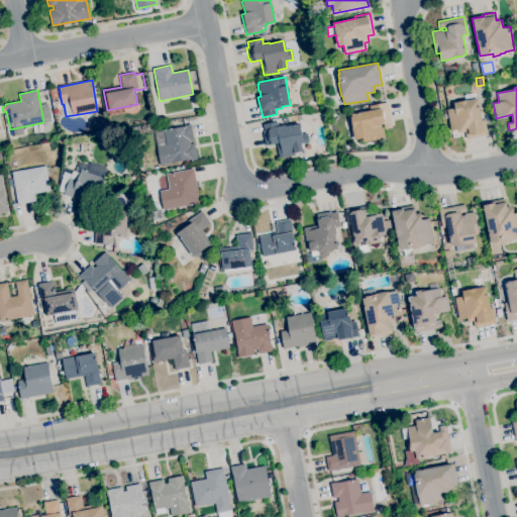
[(467,139),(464,131),(459,132),(458,129),(451,130),(446,109),(454,108),(453,103),(464,101),(463,95),(475,93),(476,98),(477,98),(482,120),(484,120),(487,134),(467,139)]
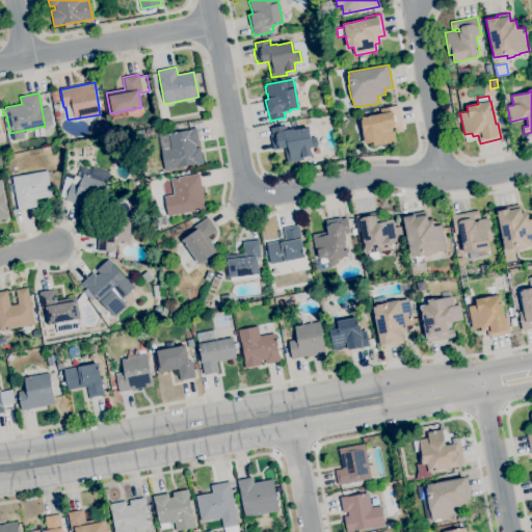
[(373,145),(373,142),(364,143),(362,131),(363,130),(361,121),(362,120),(362,117),(380,113),(379,109),(398,105),(403,131),(396,133),(395,127),(392,128),(393,132),(394,132),(396,141),(373,145)]
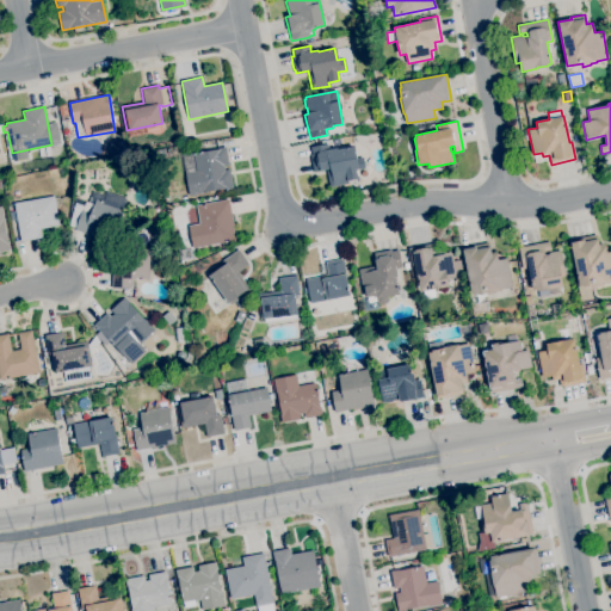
[(331,186),(327,168),(314,172),(310,155),(313,155),(310,147),(328,143),(329,149),(338,147),(338,149),(355,146),(357,158),(363,156),(365,168),(359,170),(356,171),(358,178),(347,180),(347,183),(331,186)]
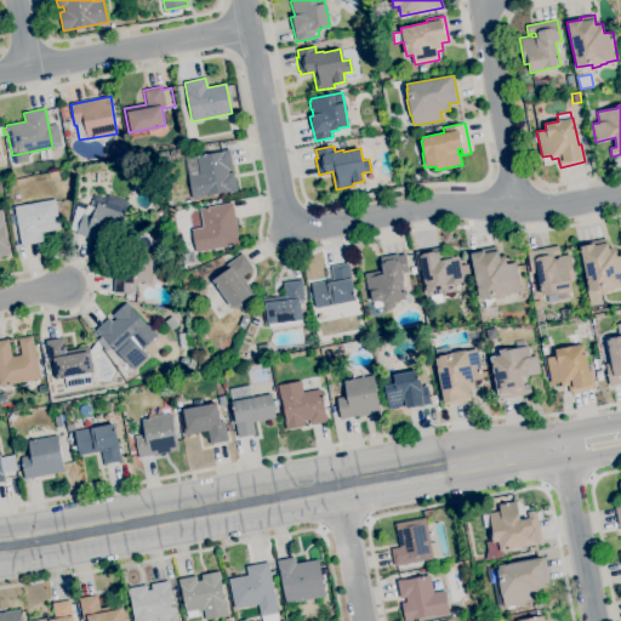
[(192,199),(188,176),(200,174),(197,157),(222,152),(221,151),(229,149),(233,167),(228,169),(228,174),(234,172),(237,192),(192,199)]
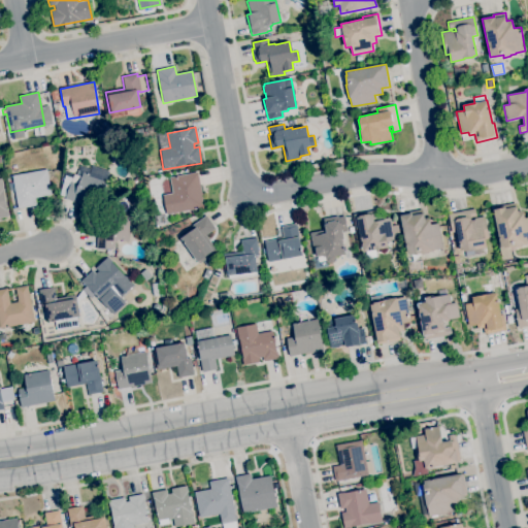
[(98,209),(65,199),(65,197),(59,195),(65,175),(64,175),(65,172),(77,175),(80,166),(91,169),(92,166),(110,172),(98,209)]
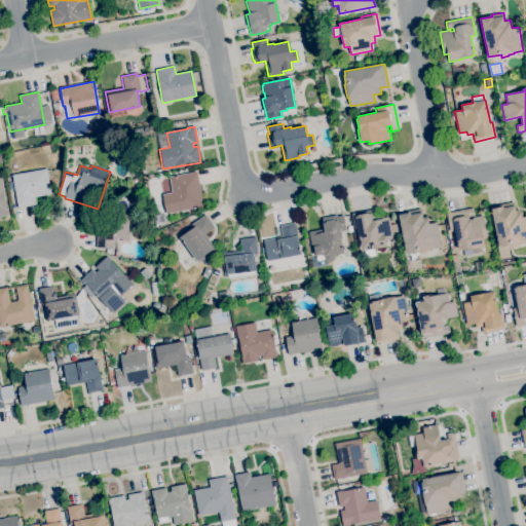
[(19,208),(11,176),(46,168),(51,194),(35,197),(36,204),(19,208)]
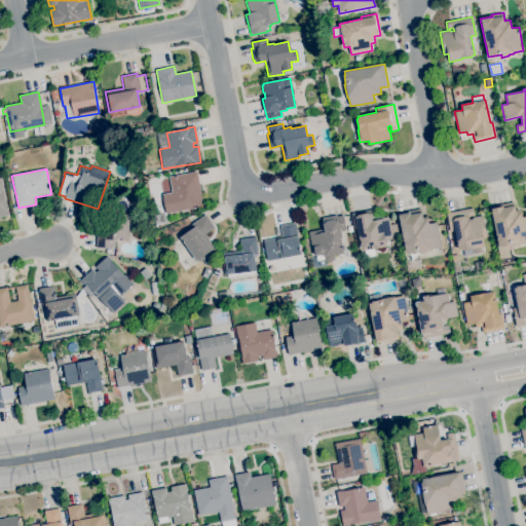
[(165,214),(159,182),(170,180),(168,177),(196,172),(203,207),(165,214)]
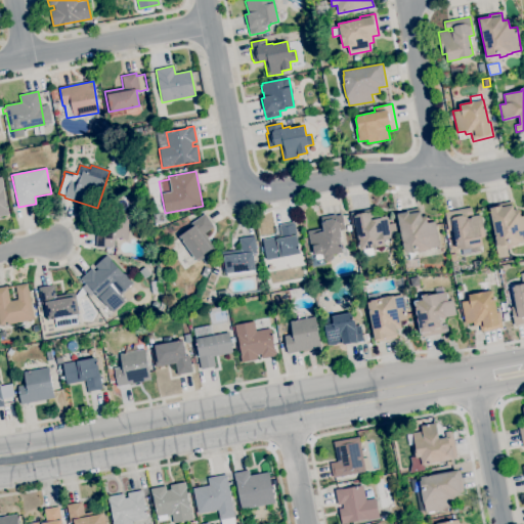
[(0,177),(1,177),(8,215),(0,216),(0,177)]
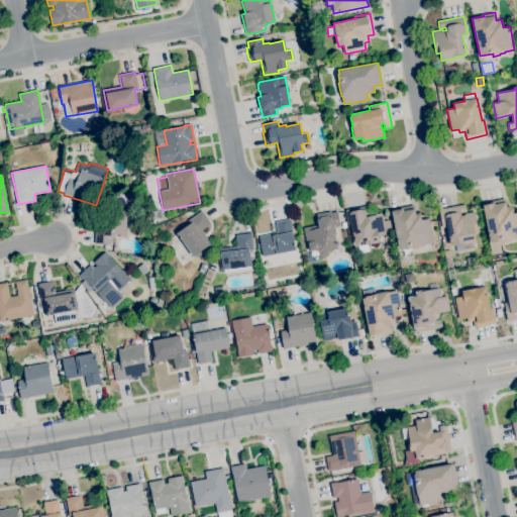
[(491,254),(489,242),(490,241),(483,205),(494,203),(494,201),(505,199),(507,207),(512,206),(513,213),(516,212),(516,237),(516,238),(516,239),(511,240),(511,242),(504,243),(504,240),(499,241),(501,252),(491,254)]
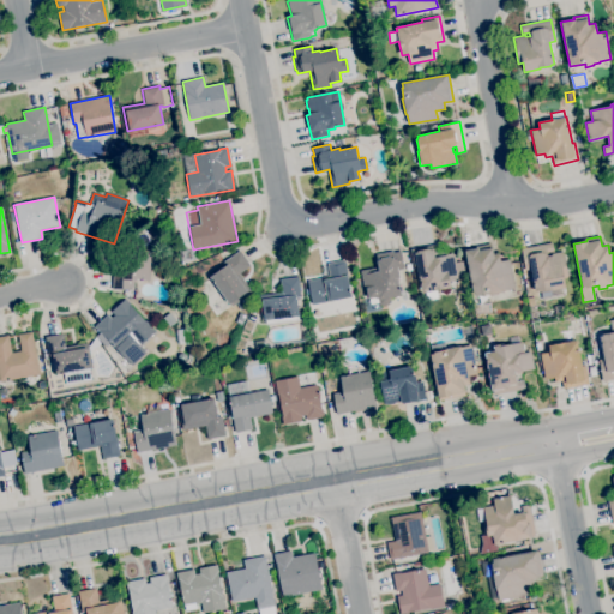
[(542,300),(541,293),(539,293),(539,290),(535,292),(534,282),(527,283),(525,276),(530,275),(529,270),(525,270),(521,248),(552,242),(554,252),(547,253),(547,257),(552,256),(551,254),(563,252),(569,277),(564,278),(566,288),(563,289),(564,295),(542,300)]
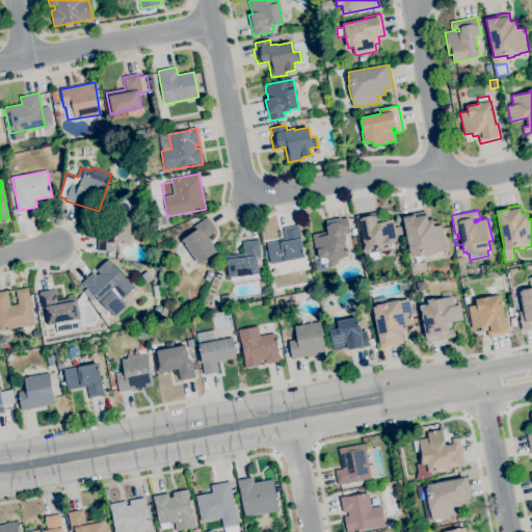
[(414,257),(414,255),(410,256),(403,217),(414,215),(414,213),(426,211),(427,220),(432,219),(433,227),(442,224),(446,250),(436,251),(436,254),(432,254),(432,255),(424,257),(424,255),(414,257)]
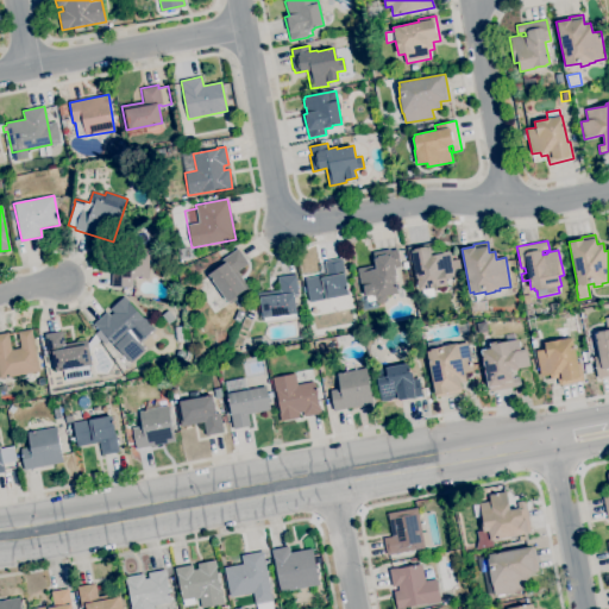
[(419,290),(414,264),(410,265),(407,248),(432,243),(433,251),(440,249),(441,253),(450,252),(456,277),(445,278),(446,286),(419,290)]
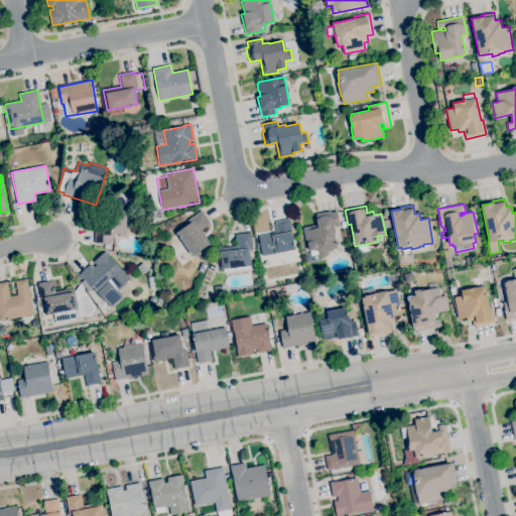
[(117,243),(95,243),(95,211),(125,211),(125,236),(117,236),(117,243)]
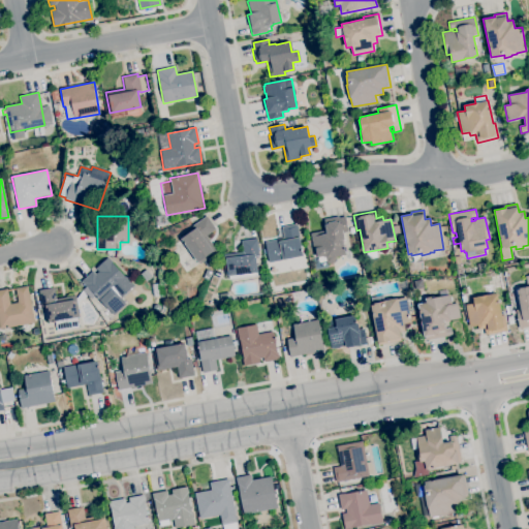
[(207,267),(204,261),(199,265),(198,263),(194,266),(188,257),(191,255),(186,249),(184,251),(181,247),(177,249),(174,245),(182,240),(181,239),(194,229),(192,226),(206,216),(215,228),(206,236),(217,251),(212,255),(215,260),(207,267)]
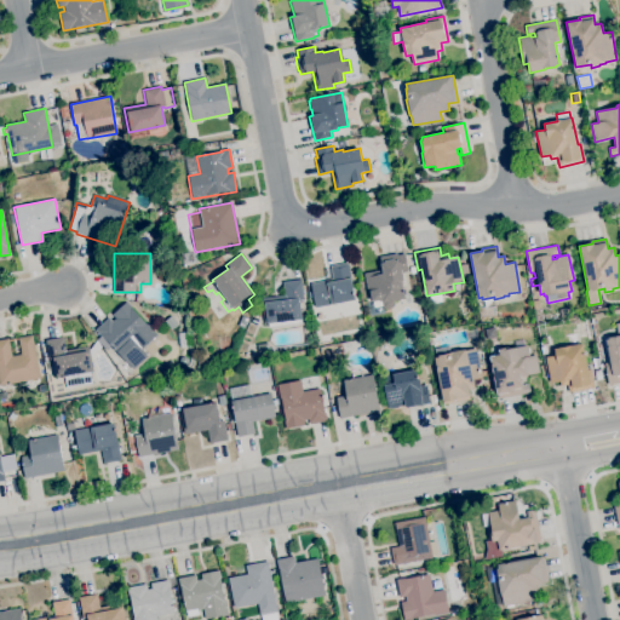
[(385,309),(383,306),(380,300),(372,302),(369,292),(368,293),(363,274),(383,270),(379,258),(396,253),(397,256),(403,254),(408,271),(402,273),(403,281),(401,281),(405,298),(394,300),(394,304),(391,308),(385,309)]
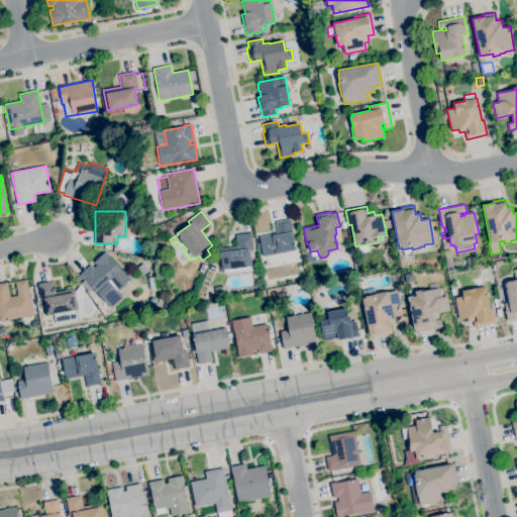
[(280,262),(279,253),(263,256),(259,236),(277,233),(275,221),(290,218),(296,250),(292,251),(293,259),(280,262)]
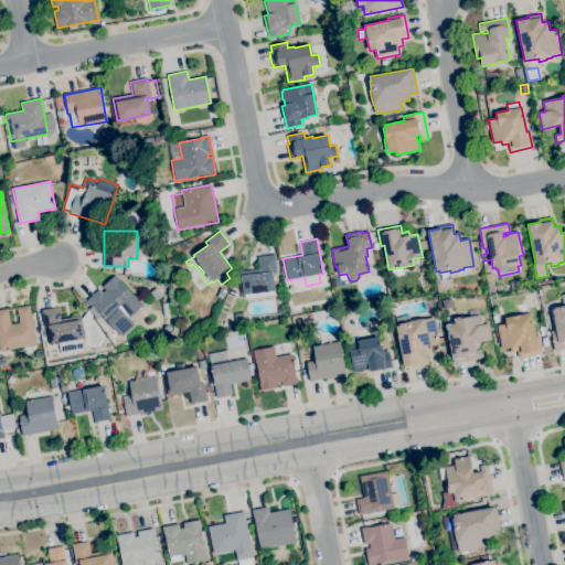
[(245,299),(244,294),(242,294),(240,281),(234,283),(233,278),(238,277),(238,273),(259,269),(257,257),(274,255),(276,274),(272,274),(274,295),(245,299)]
